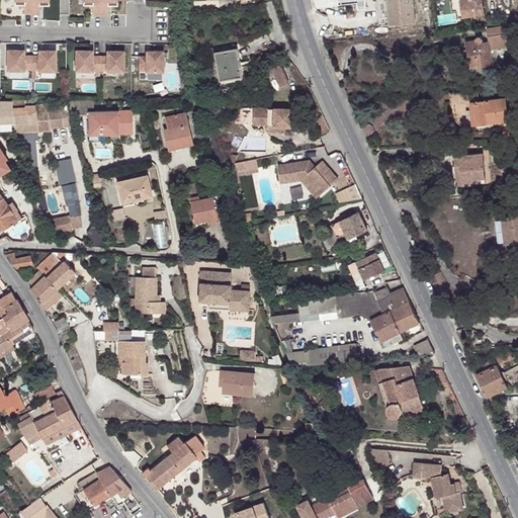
[(48,0),(14,0),(14,5),(20,5),(24,5),(24,7),(24,14),(39,14),(39,7),(39,5),(42,5),(49,5),(48,0)]
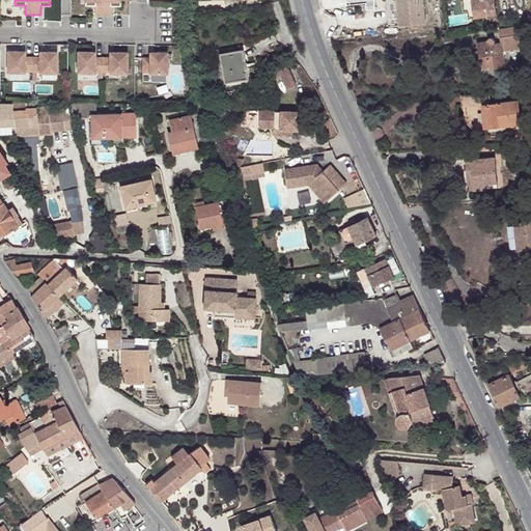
[(119,0),(84,0),(85,4),(90,4),(94,4),(94,7),(94,15),(110,15),(110,7),(110,4),(114,4),(119,4),(119,0)]
